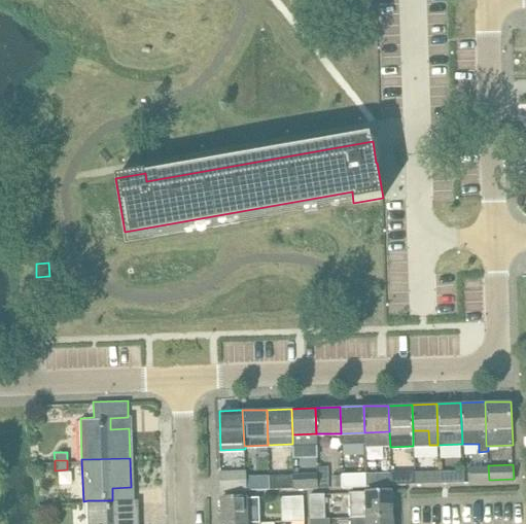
[(328,465),(319,465),(319,484),(328,484),(328,465)]
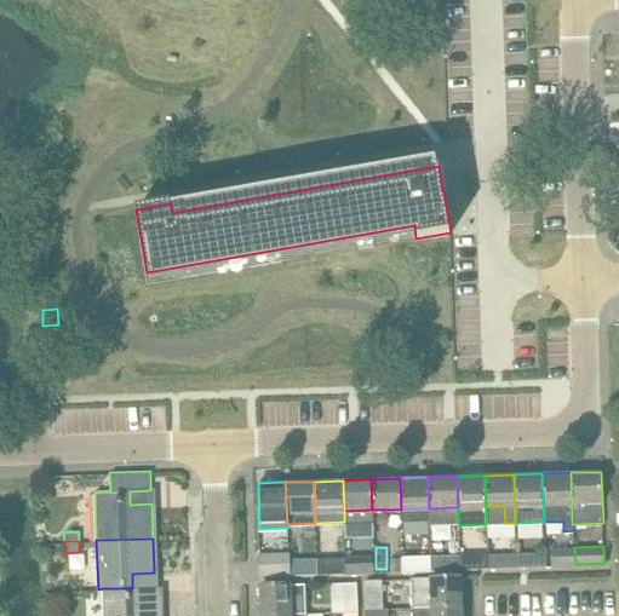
[(575,564),(574,547),(552,548),(552,565),(575,564)]
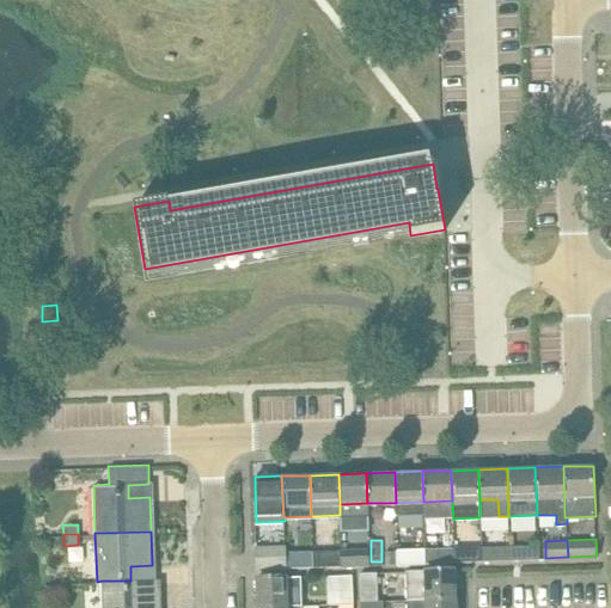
[(511,559),(509,545),(481,546),(482,559),(511,559)]
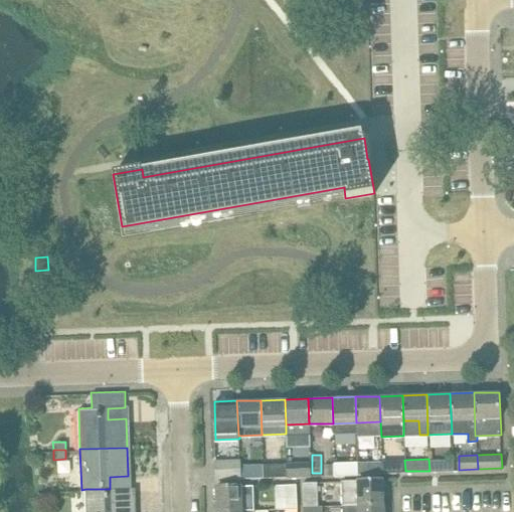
[(429,459),(430,471),(455,470),(454,459),(429,459)]
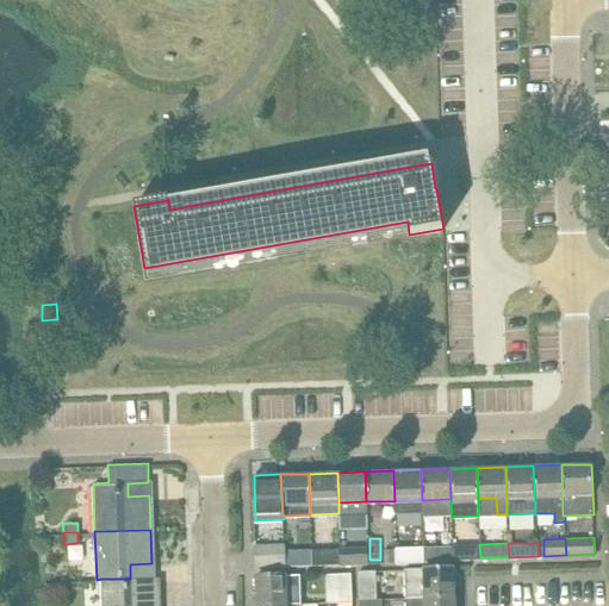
[(480,557),(479,544),(454,545),(454,558),(480,557)]
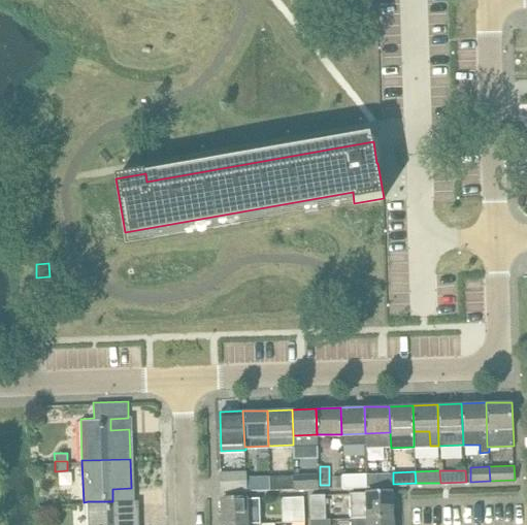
[(246,491),(245,478),(245,473),(221,474),(222,492),(246,491)]
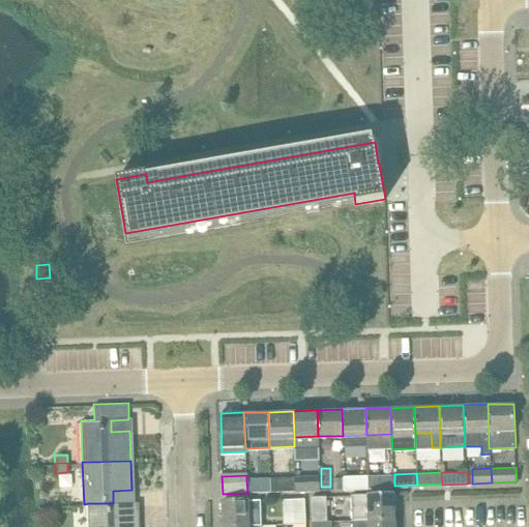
[(368,476),(369,488),(394,487),(393,475),(368,476)]
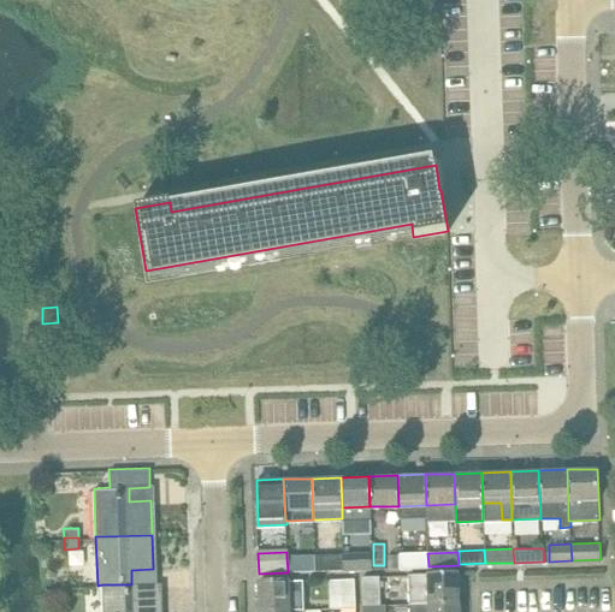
[(372,553),(343,554),(344,570),(372,569),(372,553)]
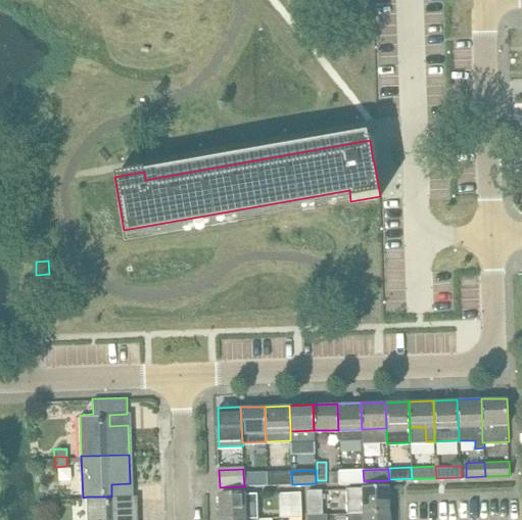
[(364,481),(363,470),(339,471),(339,482),(364,481)]
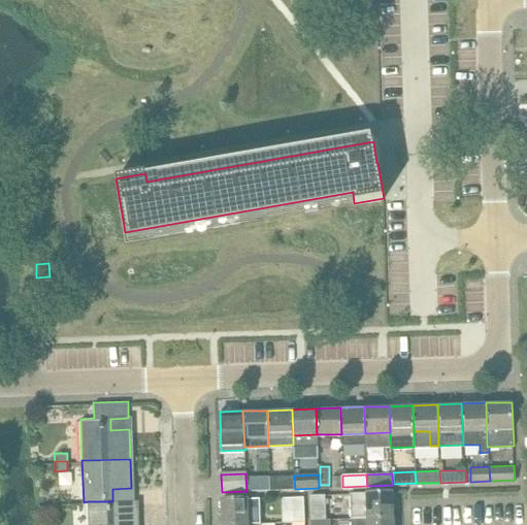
[(295,489),(294,476),(269,477),(270,490),(295,489)]
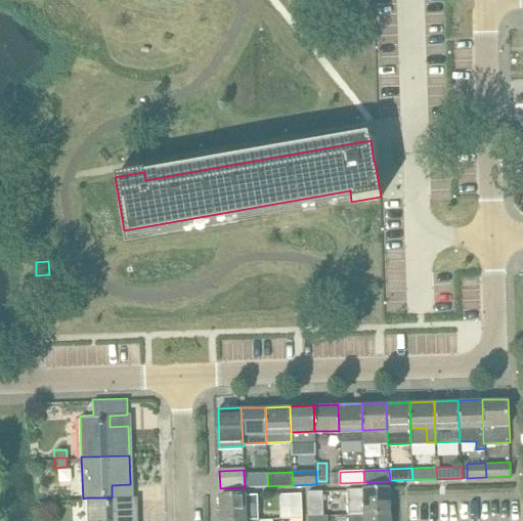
[(340,483),(340,472),(330,472),(331,484),(340,483)]
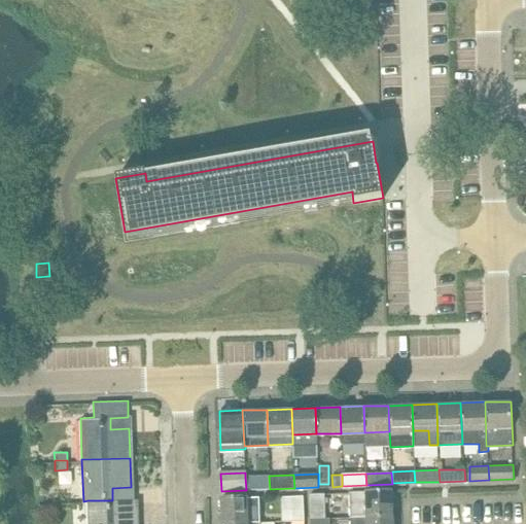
[(270,489),(269,476),(245,477),(246,490),(270,489)]
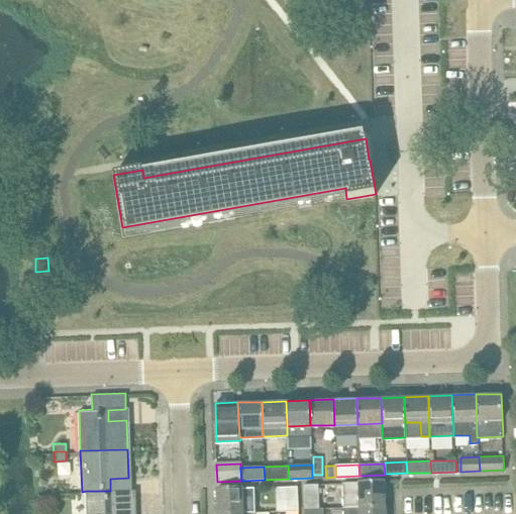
[(358,481),(358,484),(340,484),(341,506),(386,504),(385,480),(358,481)]
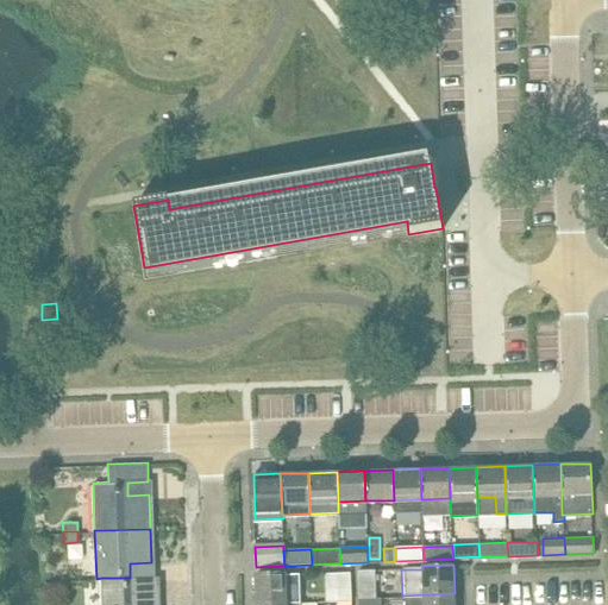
[(326,599),(351,598),(351,571),(325,572),(326,599)]
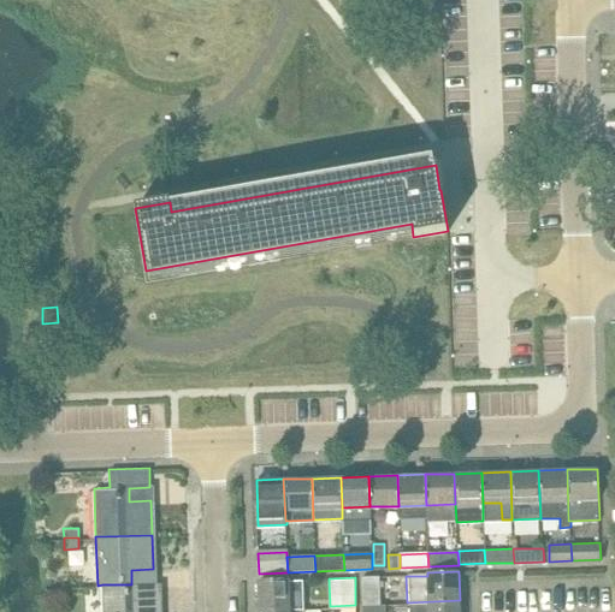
[(361,604),(379,602),(379,577),(360,577),(361,604)]
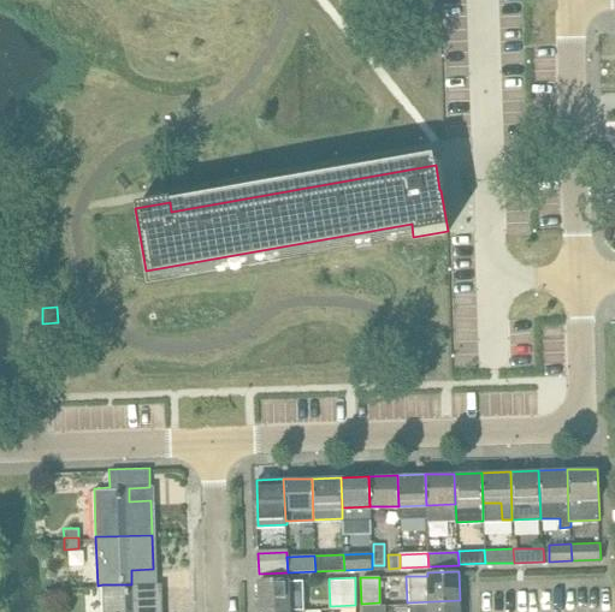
[(260,608),(289,607),(289,580),(259,580),(260,608)]
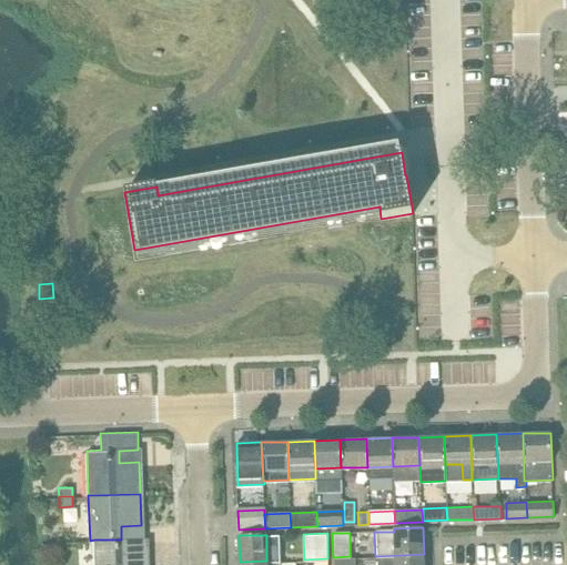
[(121,540),(94,540),(94,564),(145,564),(145,551),(127,552),(125,540),(145,538),(145,537),(121,538),(121,540)]
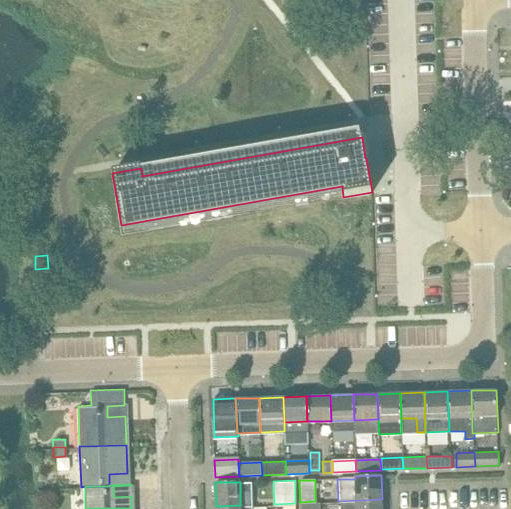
[(382,508),(382,499),(338,501),(337,508),(382,508)]
